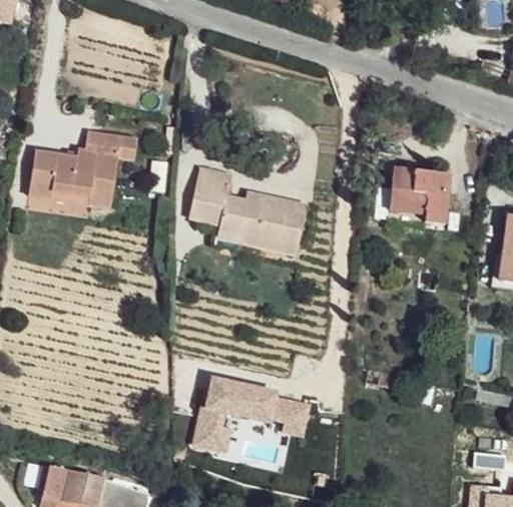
[(74,154),(33,148),(26,196),(108,209),(114,157),(132,160),(135,137),(87,128),(82,148),(75,147),(74,154)]
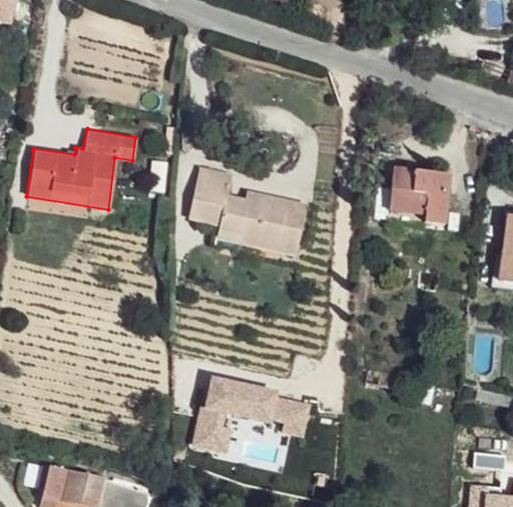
[(450,170),(393,164),(390,206),(426,210),(425,218),(445,221),(450,170)]
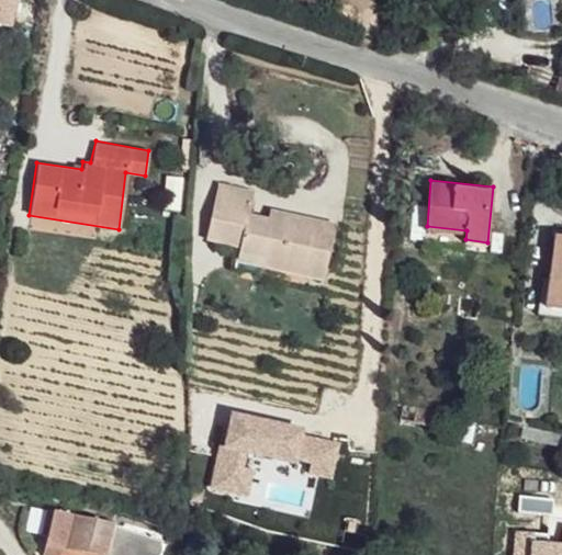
[(238,246),(236,262),(321,282),(334,224),(270,208),(268,217),(247,212),(251,192),(220,182),(206,238),(238,246)]
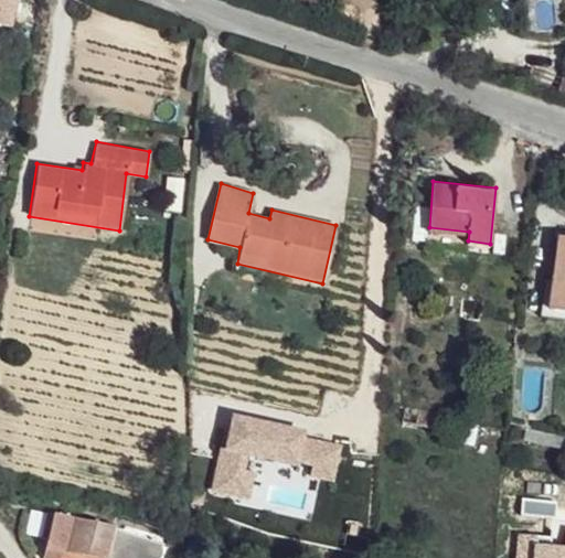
[(564,231),(561,231),(550,307),(564,309),(564,231)]
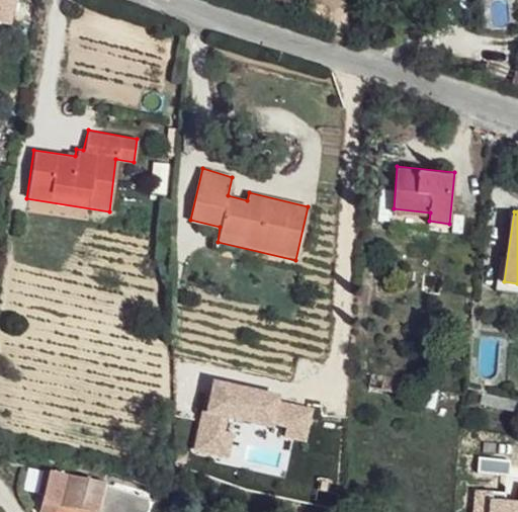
[(103,477),(49,467),(41,510),(57,511),(65,511),(66,505),(97,510),(103,477)]
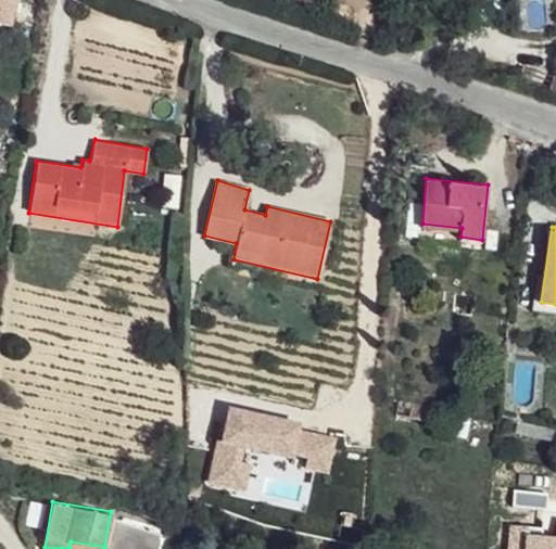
[(146,548),(149,516),(111,511),(104,547),(119,548),(146,548)]
